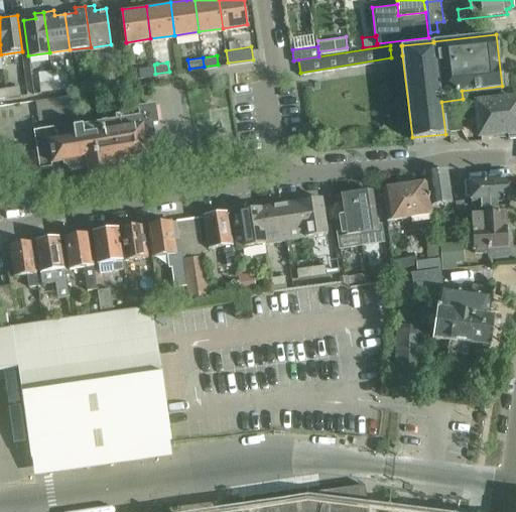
[(155,74),(154,65),(139,67),(140,76),(155,74)]
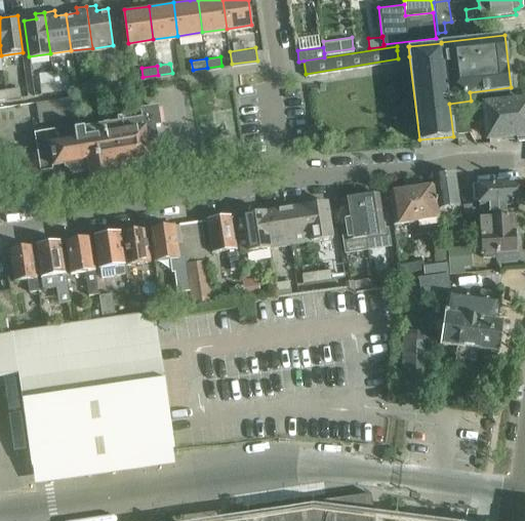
[(111,77),(96,79),(97,89),(112,87),(111,77)]
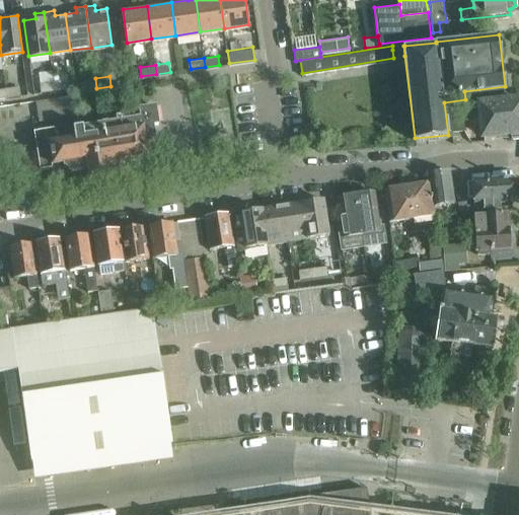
[(68,77),(54,79),(55,89),(69,87),(68,77)]
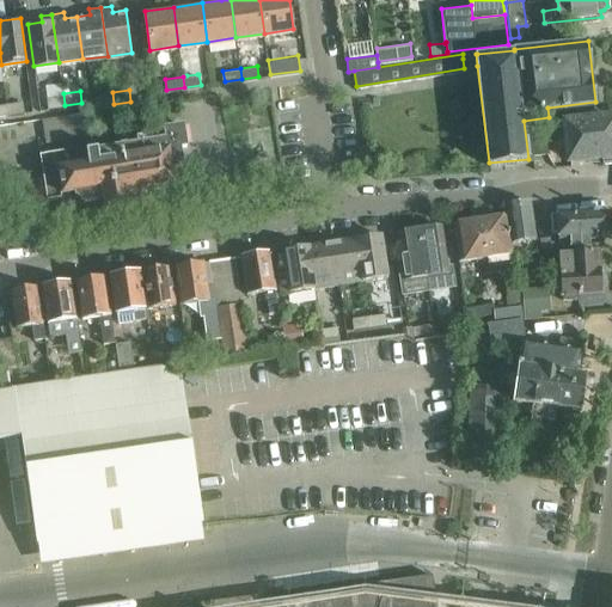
[(114,104),(112,92),(96,94),(97,105),(114,104)]
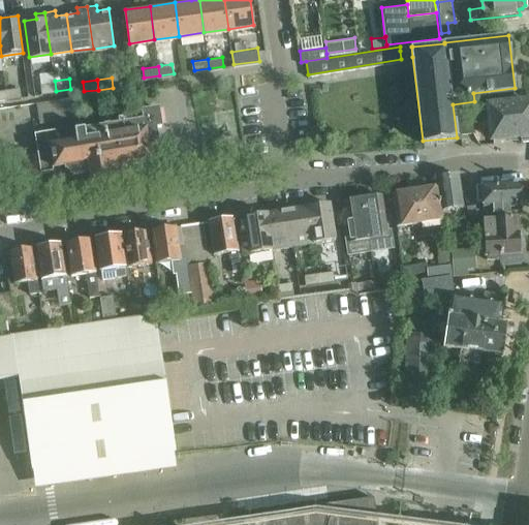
[(56,91),(55,81),(40,83),(41,92),(56,91)]
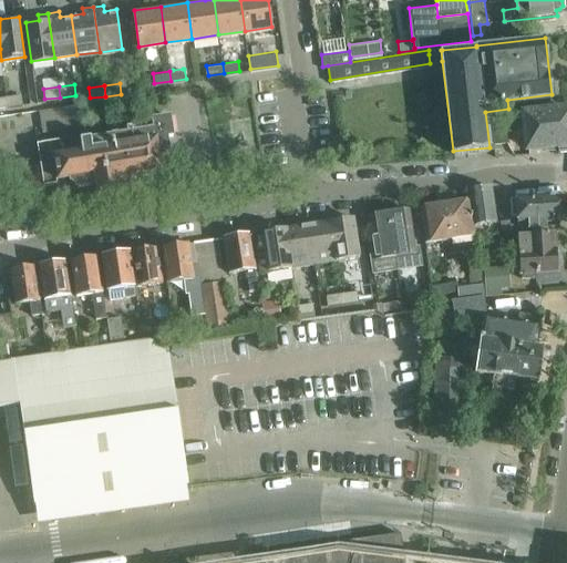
[(21,92),(6,94),(8,104),(22,102),(21,92)]
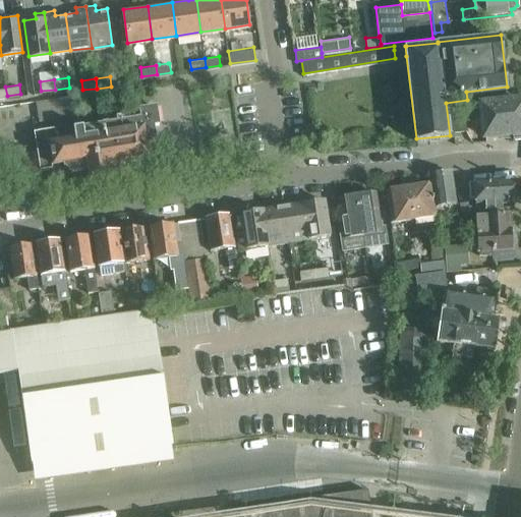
[(36,99),(39,119),(72,113),(69,93),(36,99)]
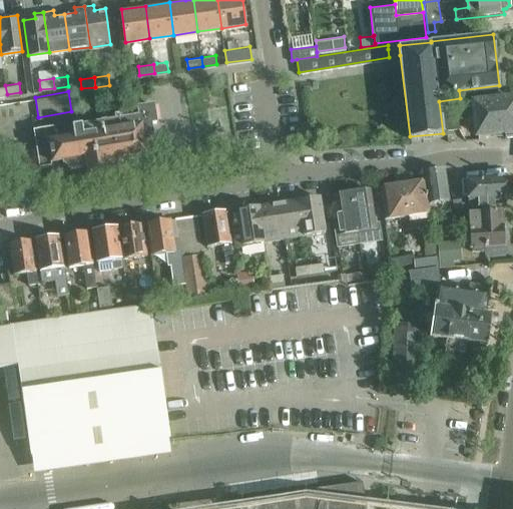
[(478,131),(502,128),(504,128),(505,135),(512,134),(512,95),(474,100),(478,131)]
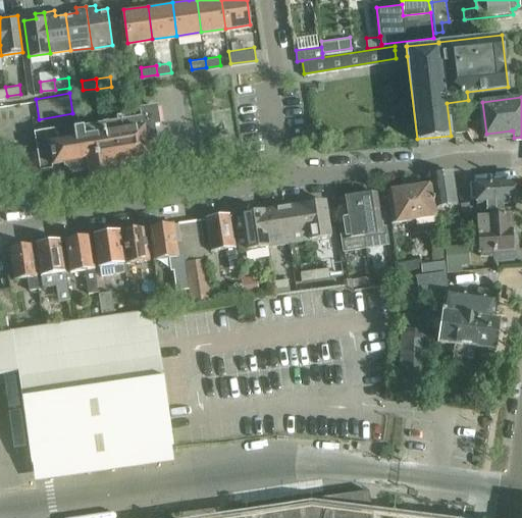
[(156,104),(140,107),(142,115),(73,126),(61,128),(63,138),(56,139),(54,126),(35,130),(41,167),(53,165),(57,169),(69,167),(69,169),(87,166),(88,171),(111,167),(110,162),(149,156),(147,146),(157,144),(154,123),(159,122),(156,104)]
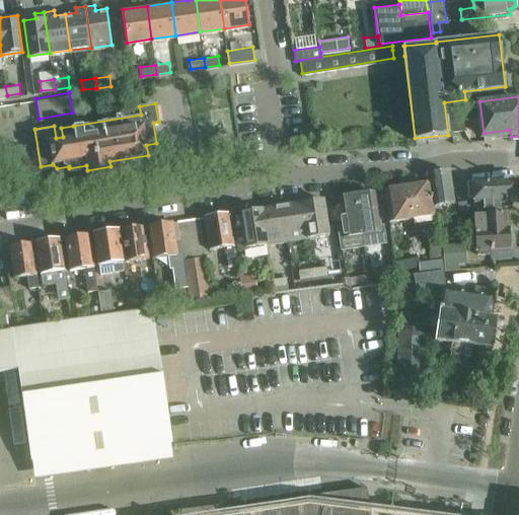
[(448,105),(451,129),(464,128),(462,104),(448,105)]
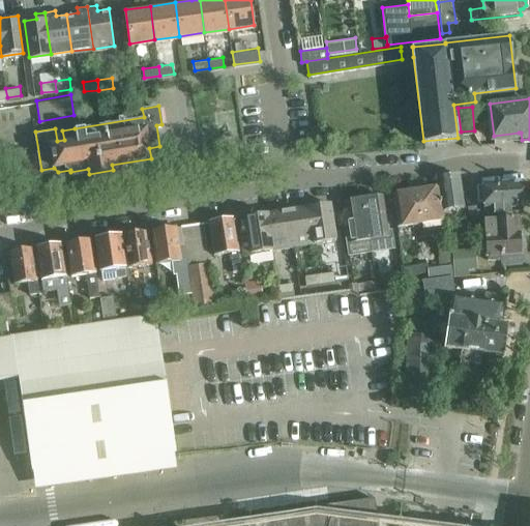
[(438,174),(440,184),(443,207),(465,204),(460,173),(438,174)]
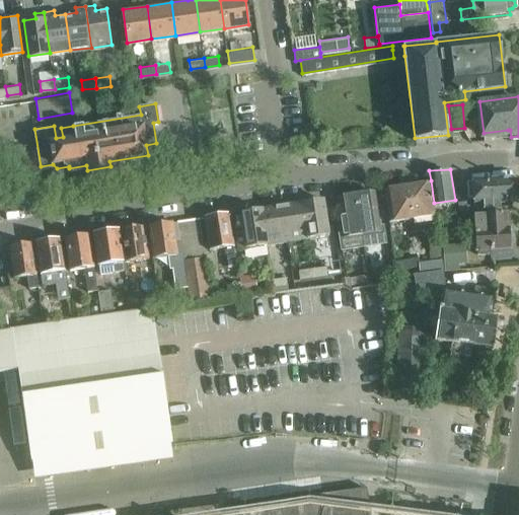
[(466,180),(466,191),(467,196),(475,195),(476,208),(501,207),(500,199),(518,198),(518,199),(518,197),(517,181),(518,181),(518,179),(516,179),(513,176),(513,175),(511,175),(505,176),(503,176),(469,178),(469,180),(466,180)]
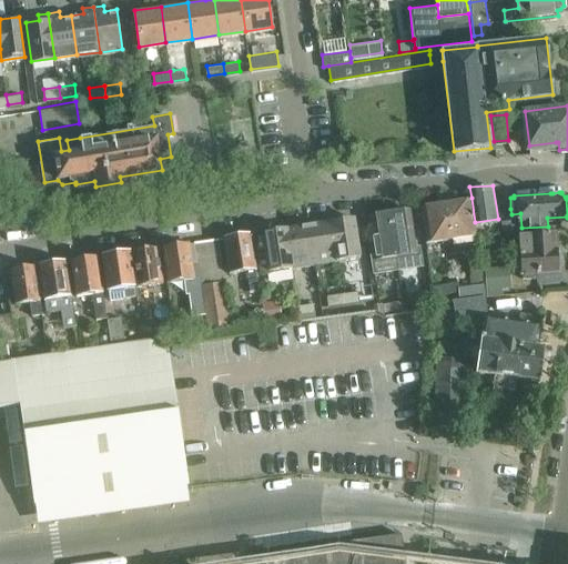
[(472,198),(446,202),(452,237),(477,233),(475,222),(472,198)]
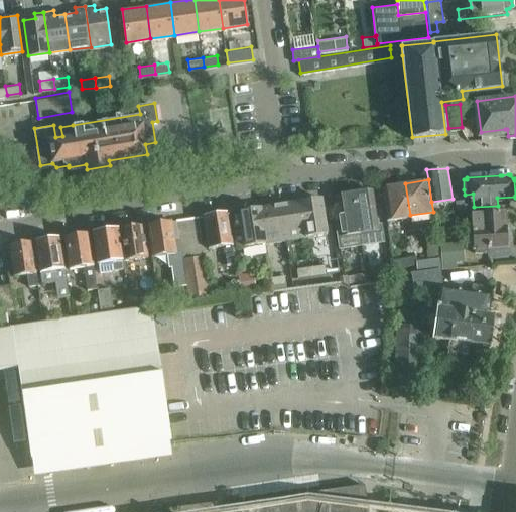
[(410,215),(405,183),(382,186),(387,219),(410,215)]
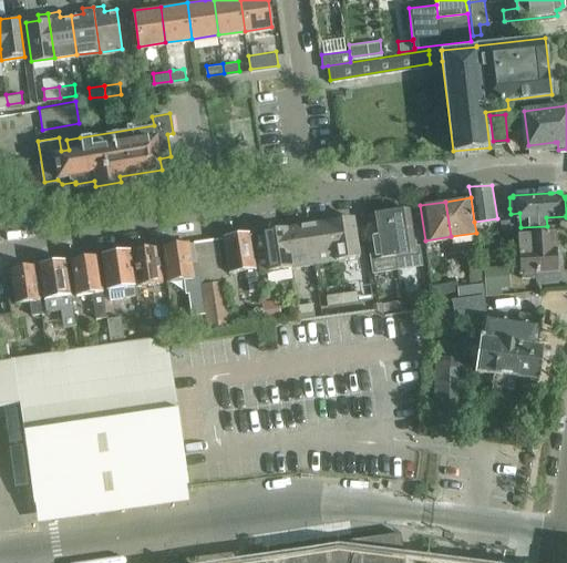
[(409,207),(389,210),(398,266),(421,263),(419,246),(414,246),(409,207)]
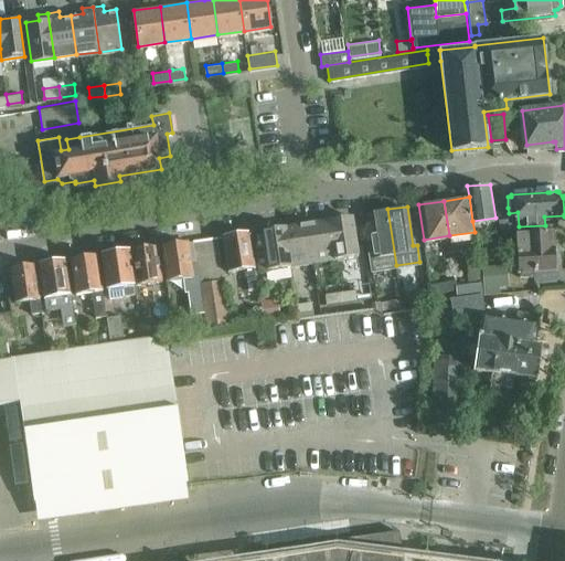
[(396,265),(387,209),(368,212),(374,252),(370,252),(372,268),(396,265)]
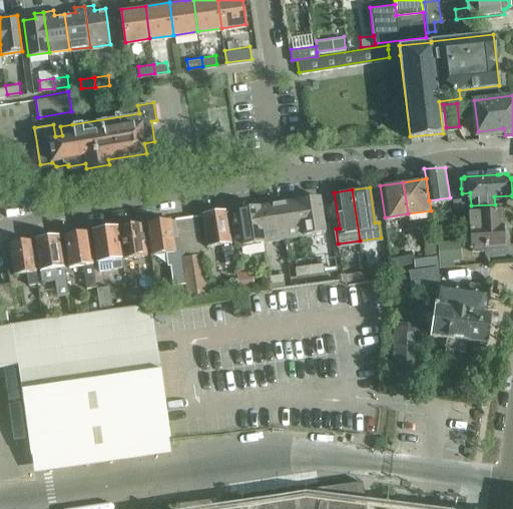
[(320,194),(299,197),(305,233),(325,230),(320,194)]
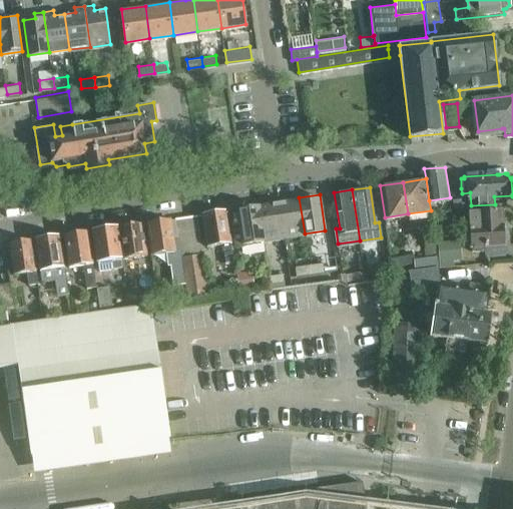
[(454,196),(455,206),(462,205),(461,195),(454,196)]
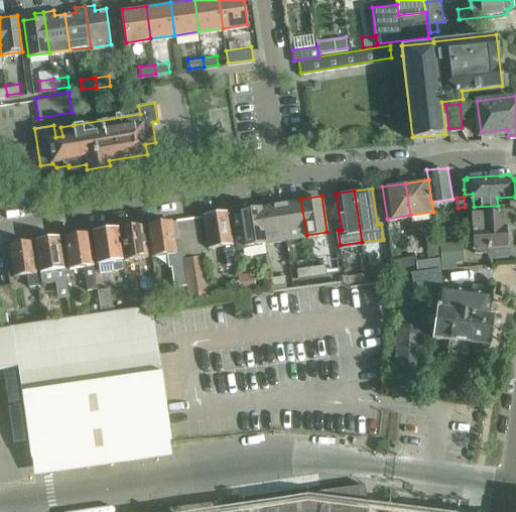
[(300,199),(280,203),(286,238),(306,235),(300,199)]
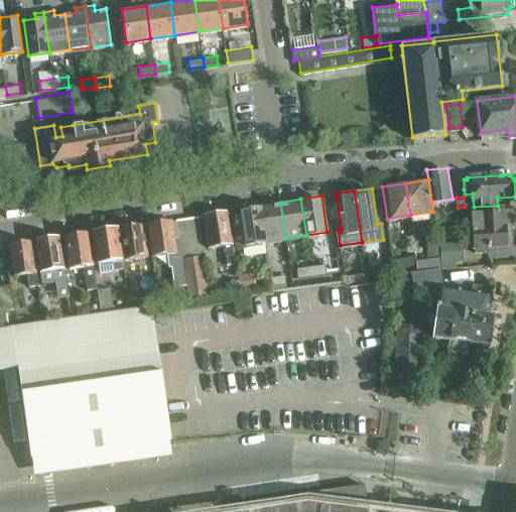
[(280,203),(260,206),(265,241),(286,238),(280,203)]
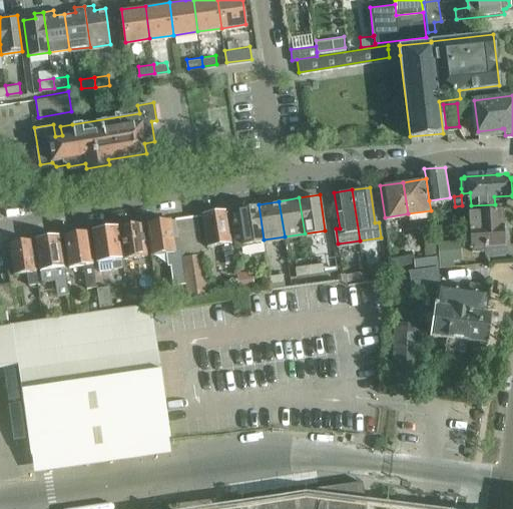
[(264,239),(259,204),(237,207),(238,211),(230,212),(235,244),(264,239)]
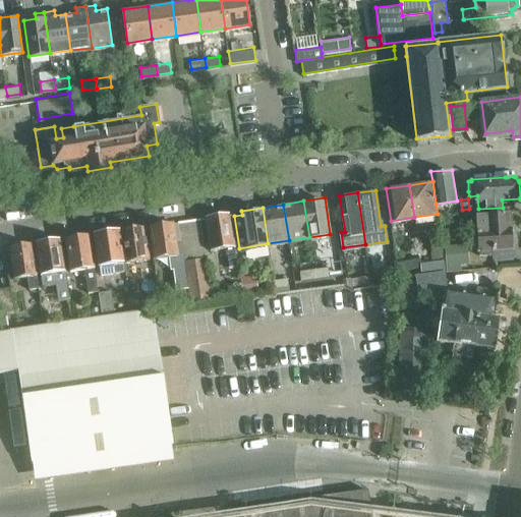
[(475,213),(476,221),(477,247),(479,247),(479,252),(493,251),(493,246),(512,245),(512,243),(515,240),(515,233),(511,230),(511,228),(510,228),(509,211),(475,213)]
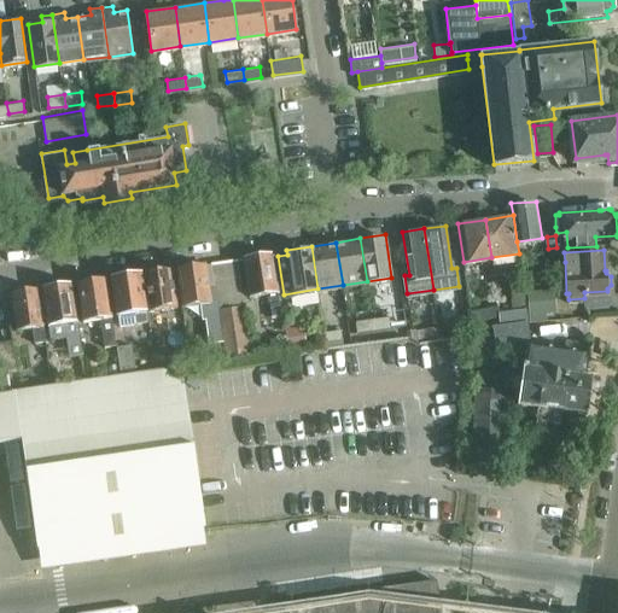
[(267,292),(268,299),(269,299),(272,314),(281,311),(272,252),(260,254),(256,251),(249,252),(246,256),(244,256),(249,295),(267,292)]
